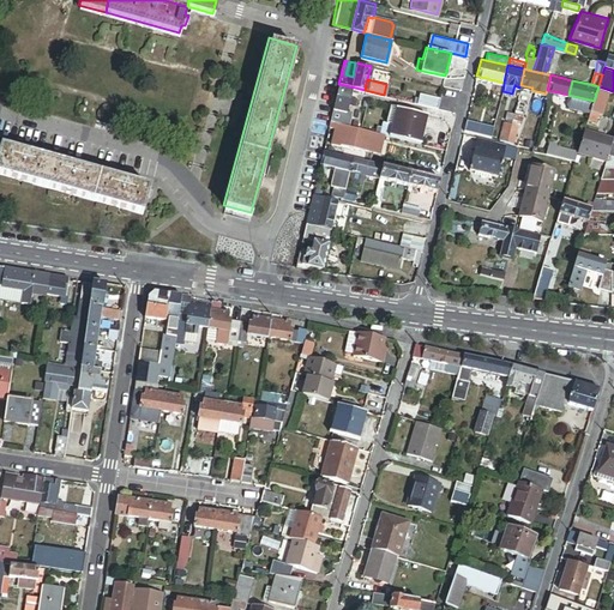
[(350,86),(338,84),(330,120),(336,122),(344,124),(347,115),(343,115),(344,110),(345,112),(348,103),(349,96),(350,86)]
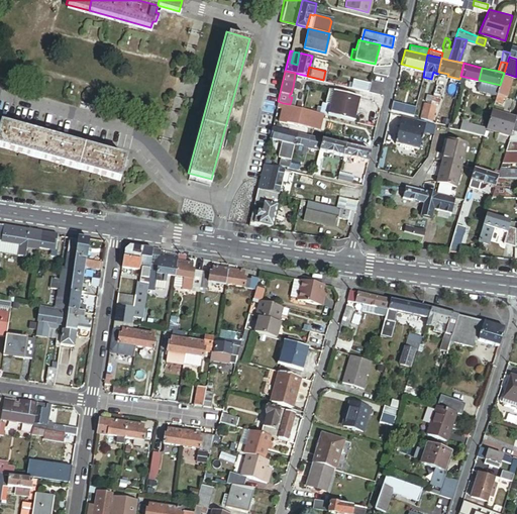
[(504,95),(507,96),(513,76),(504,73),(500,85),(497,93),(504,95)]
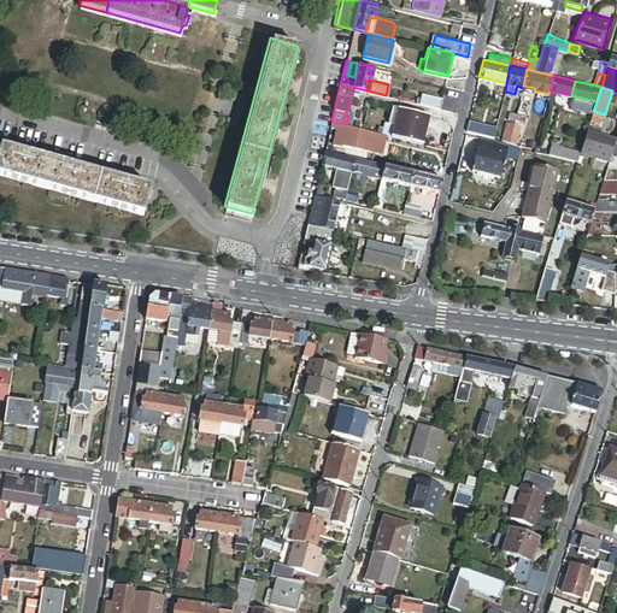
[(421,93),(418,102),(440,107),(442,98),(421,93)]
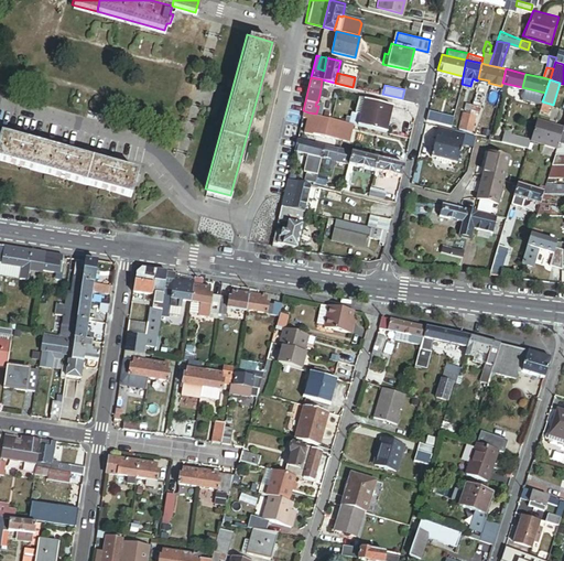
[(358,123),(384,130),(391,104),(359,96),(355,111),(360,114),(358,123)]
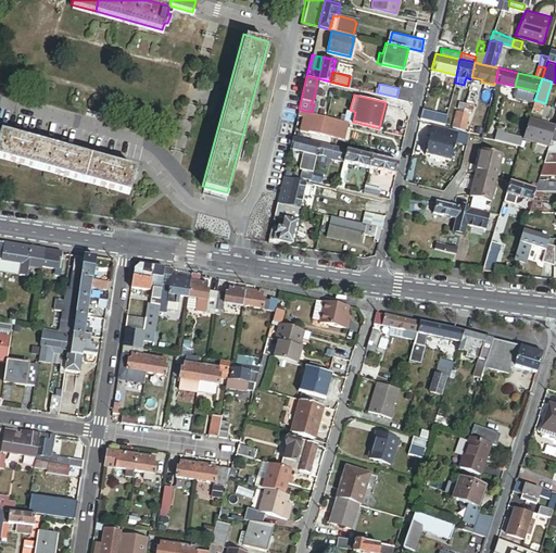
[(475,100),(466,97),(466,100),(464,110),(468,111),(469,109),(472,110),(475,100)]
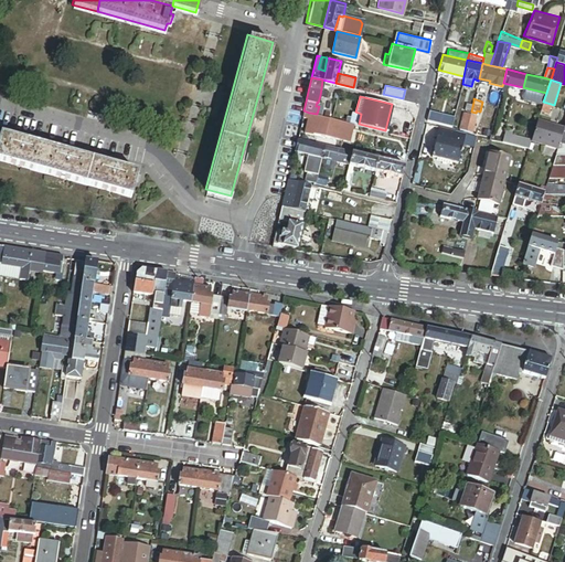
[(309,114),(320,116),(323,104),(318,103),(317,102),(316,106),(319,106),(317,114),(309,113),(309,114)]
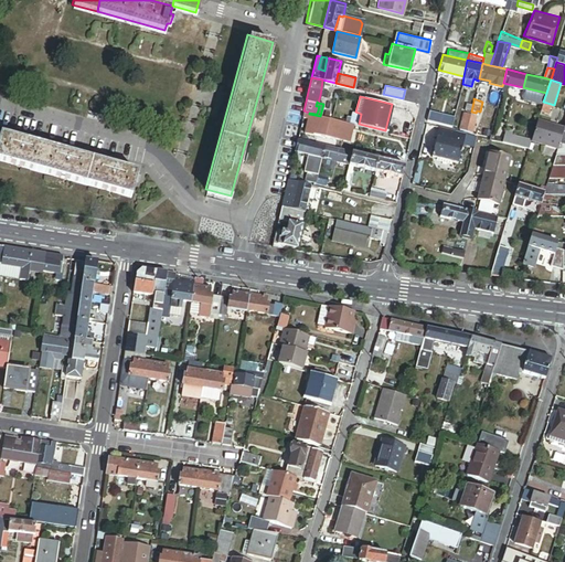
[(548,113),(551,104),(543,102),(541,109),(548,113)]
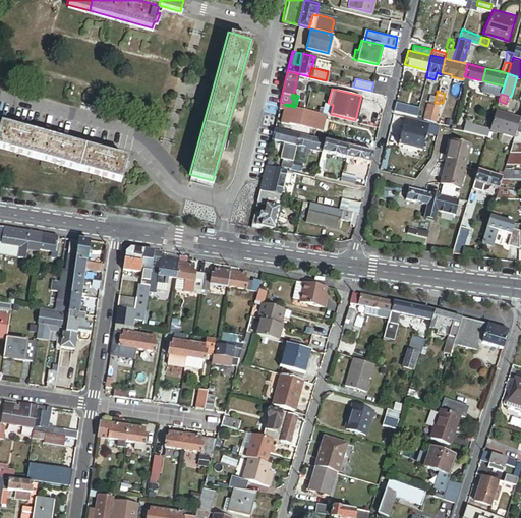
[(418,114),(420,105),(396,99),(394,108),(418,114)]
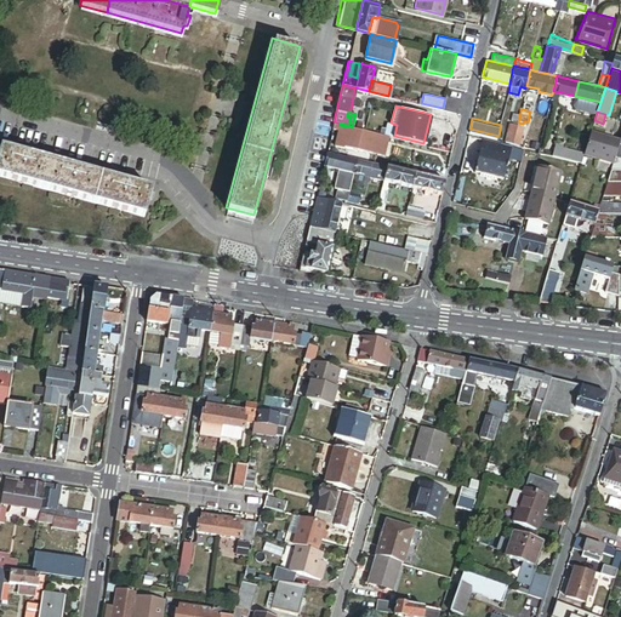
[(340,124),(334,121),(332,127),(337,129),(334,144),(343,146),(343,144),(364,149),(368,131),(354,129),(352,127),(340,125),(340,124)]
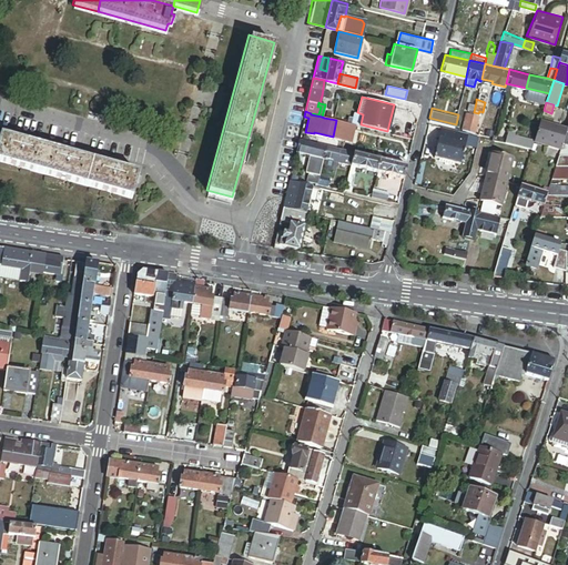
[(469,128),(474,112),(470,111),(467,111),(463,127),(469,128)]
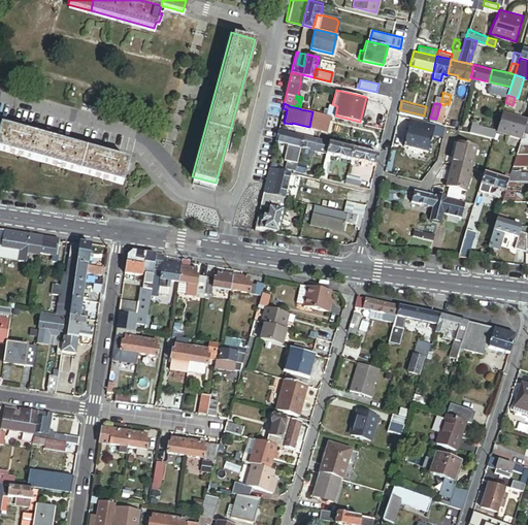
[(329,112),(330,115),(335,116),(337,106),(332,104),(330,105),(329,112)]
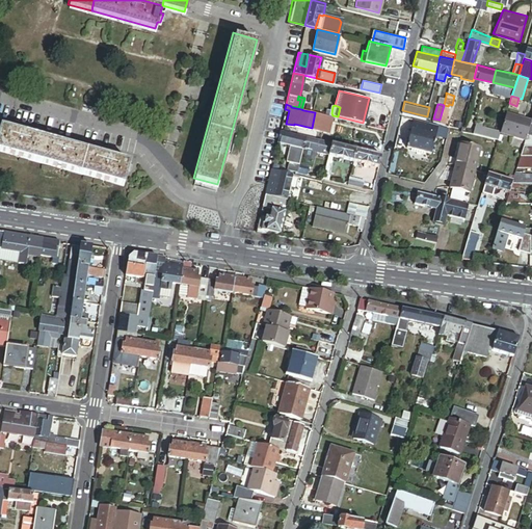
[(448,106),(444,105),(440,120),(445,122),(449,106),(448,106)]
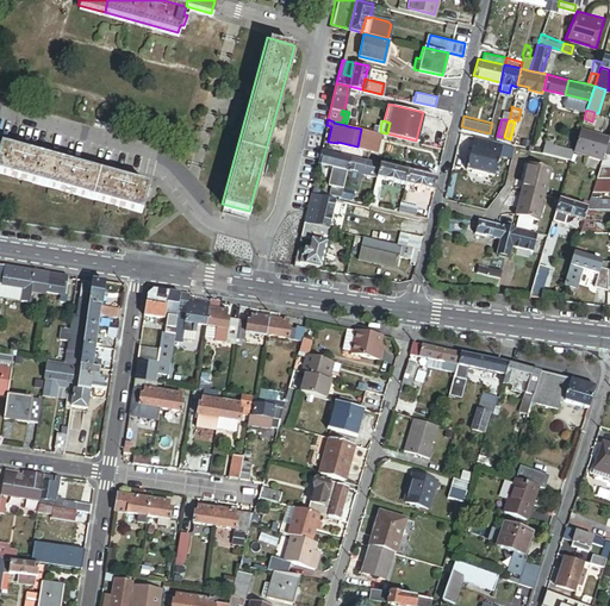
[(580,130),(574,150),(602,158),(609,137),(580,130)]
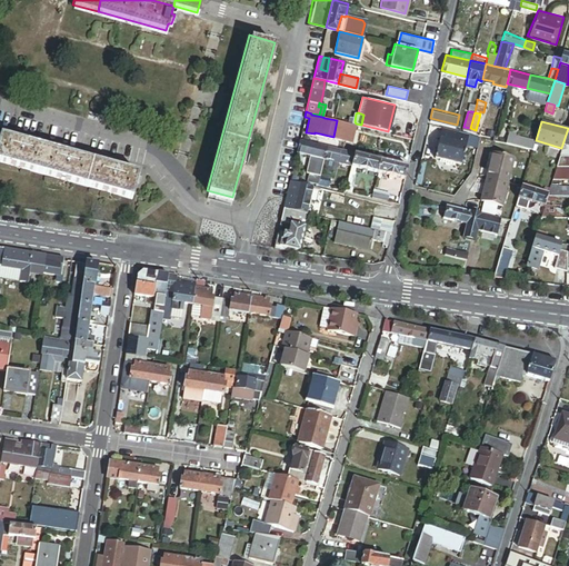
[(468,132),(441,126),(435,156),(460,162),(466,144),(468,132)]
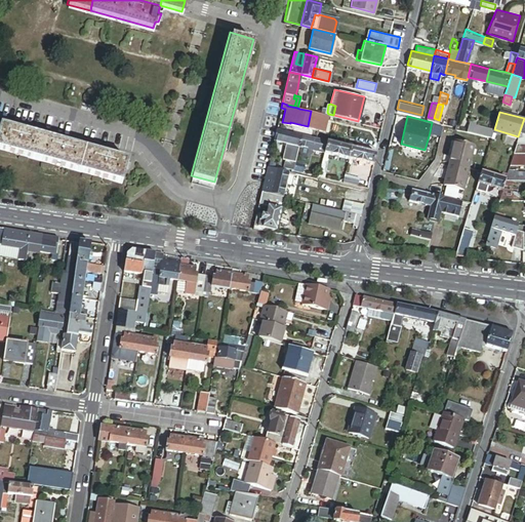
[(477,121),(470,119),(467,131),(491,137),(494,129),(476,124),(477,121)]
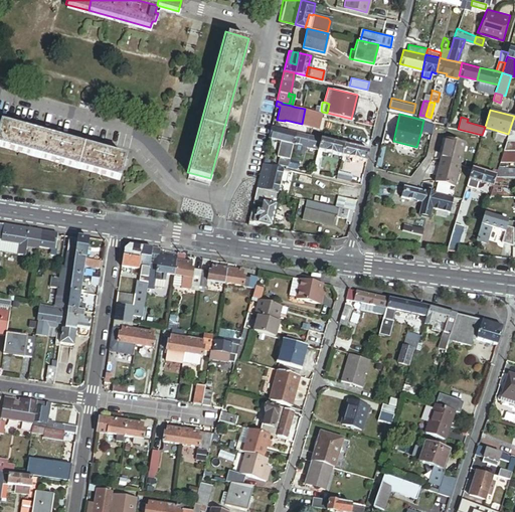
[(0,143),(55,159),(60,137),(0,120),(0,143)]
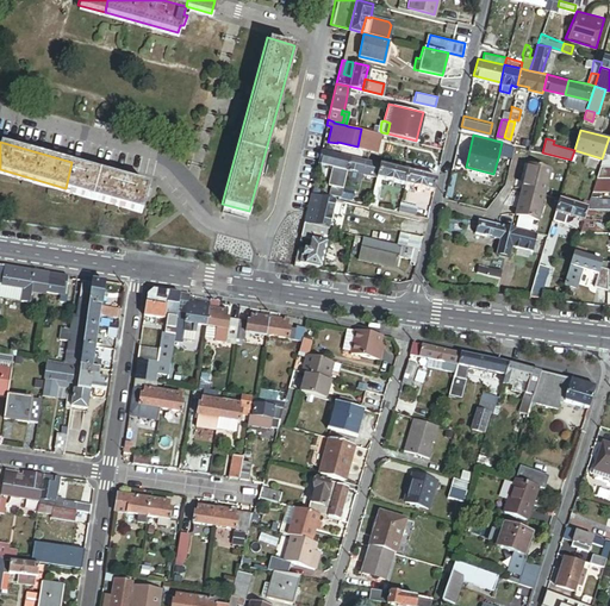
[(349,149),(322,142),(321,149),(350,155),(361,157),(362,150),(349,147),(349,149)]
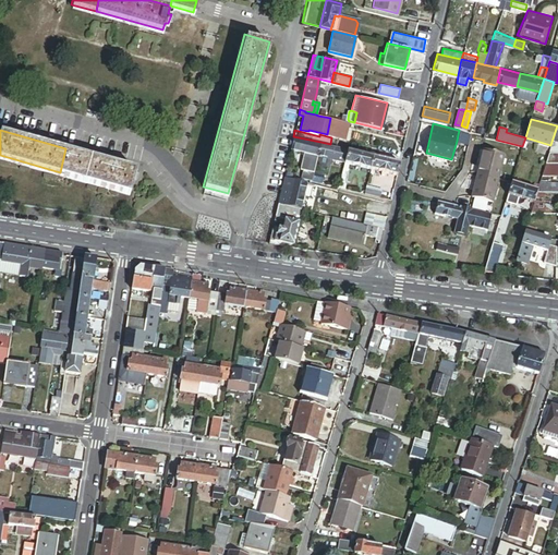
[(460,130),(459,130),(457,141),(469,144),(471,133),(460,130)]
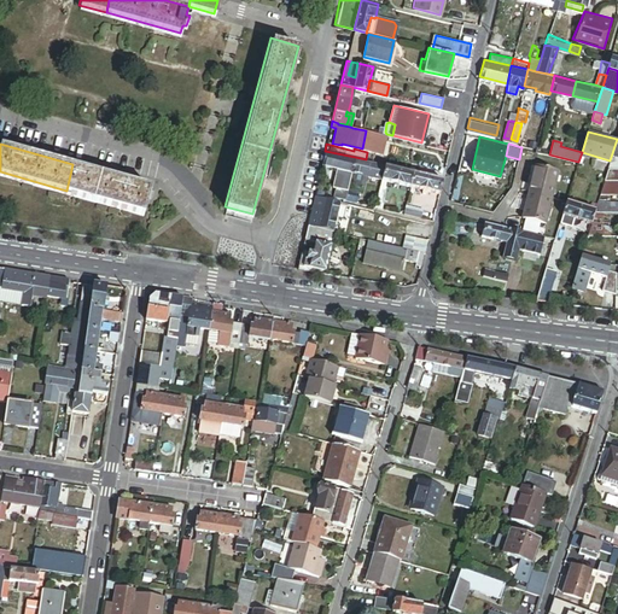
[(355,157),(325,151),(321,163),(338,167),(351,170),(355,157)]
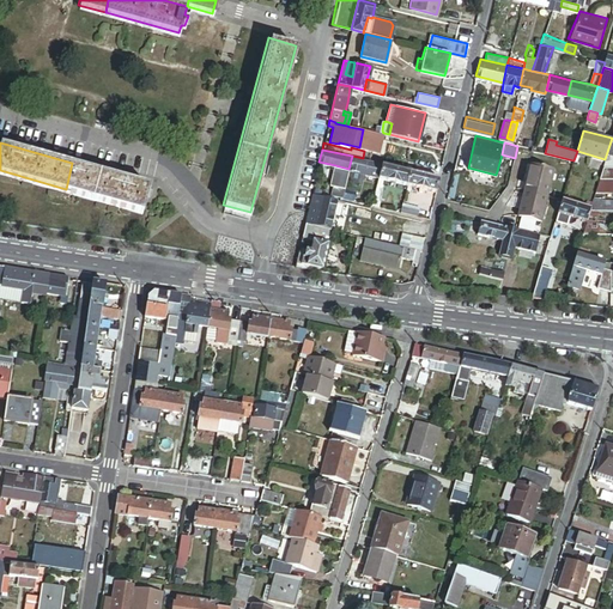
[(352,156),(349,169),(364,172),(378,176),(382,163),(363,158),(352,156)]
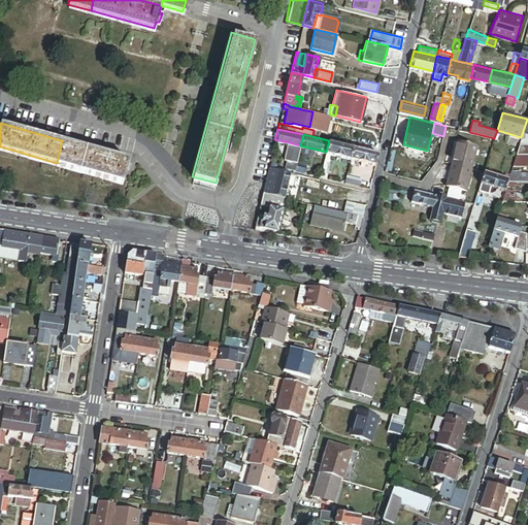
[(62,140),(57,163),(122,181),(128,160),(62,140)]
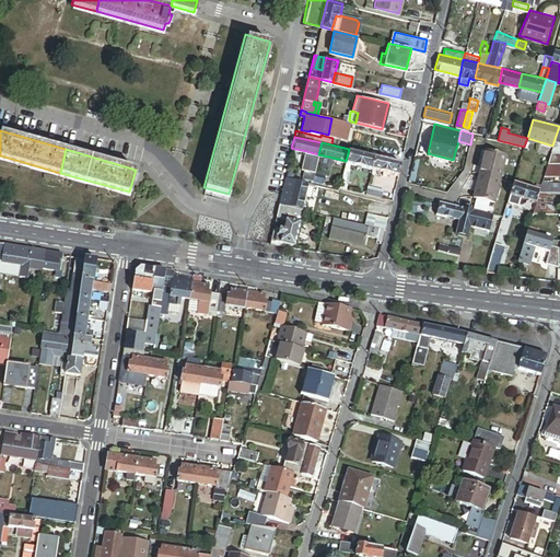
[(371,166),(374,155),(349,149),(346,161),(350,162),(371,166)]
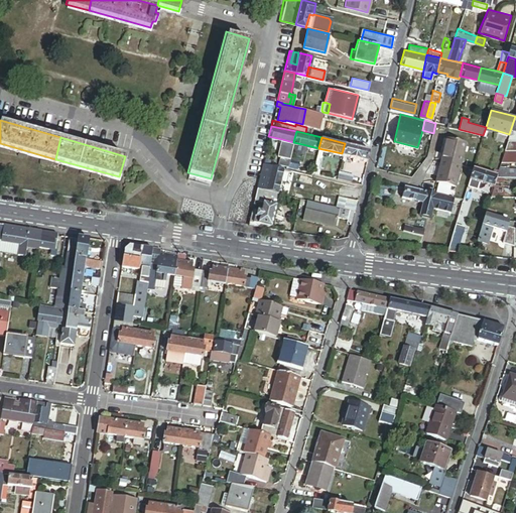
[(448,137),(443,159),(462,164),(468,142),(448,137)]
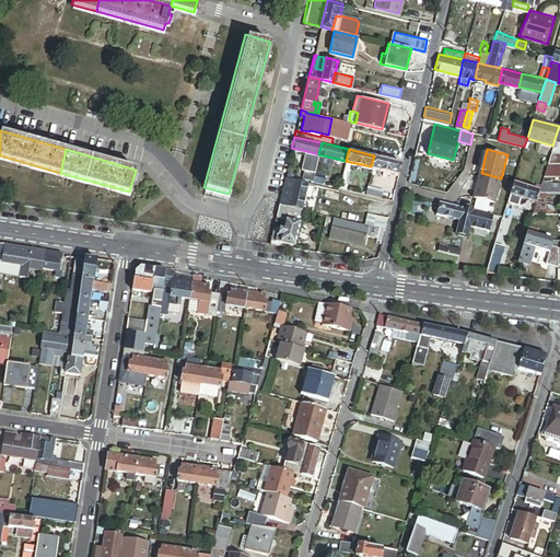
[(318,154),(306,151),(302,169),(305,170),(315,171),(315,170),(317,161),(318,154)]
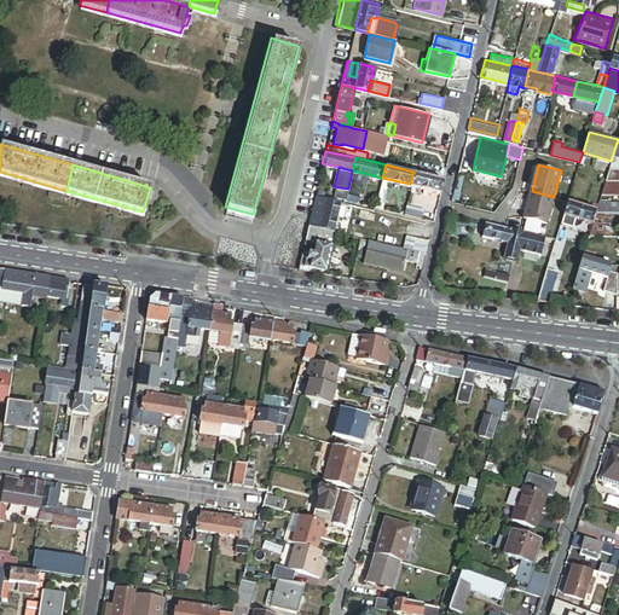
[(618,167),(609,167),(601,192),(618,193),(618,189),(618,187),(618,167)]
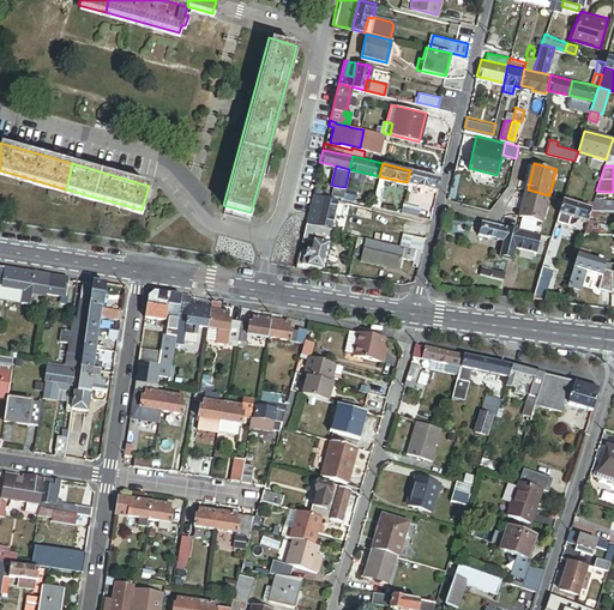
[(365,173),(349,169),(348,176),(350,180),(357,181),(359,176),(363,177),(365,173)]
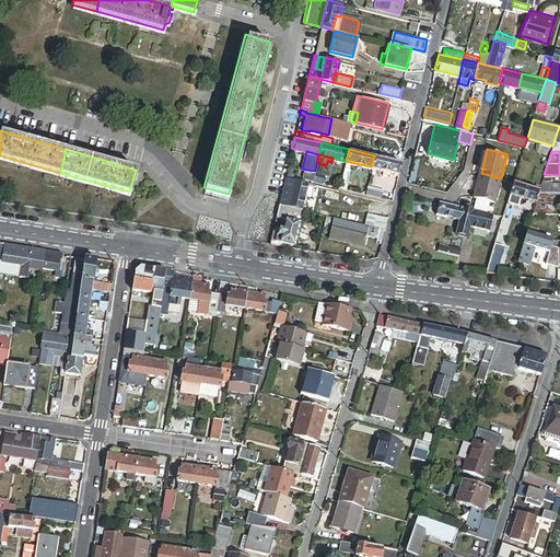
[(398,173),(401,161),(374,155),(371,166),(383,170),(386,171),(398,173)]
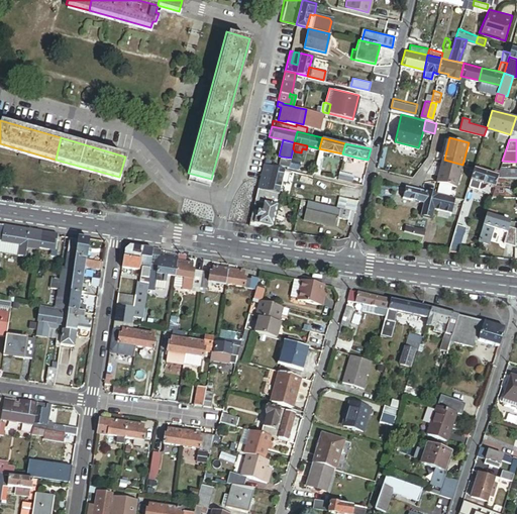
[(291,158),(289,164),(289,165),(298,168),(300,159),(291,157),(291,158)]
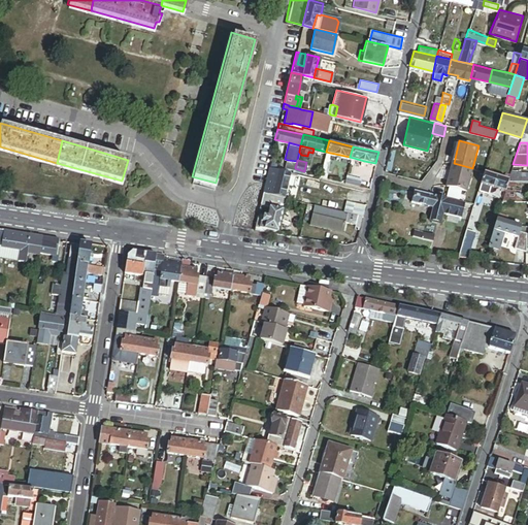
[(472,168),(454,163),(448,186),(467,191),(472,168)]
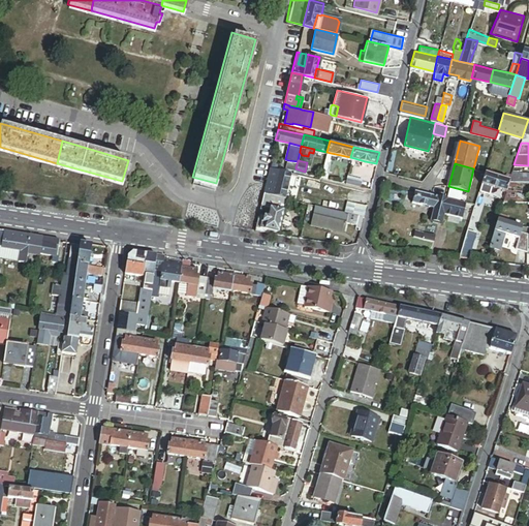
[(290,171),(269,165),(263,191),(270,192),(285,196),(290,171)]
